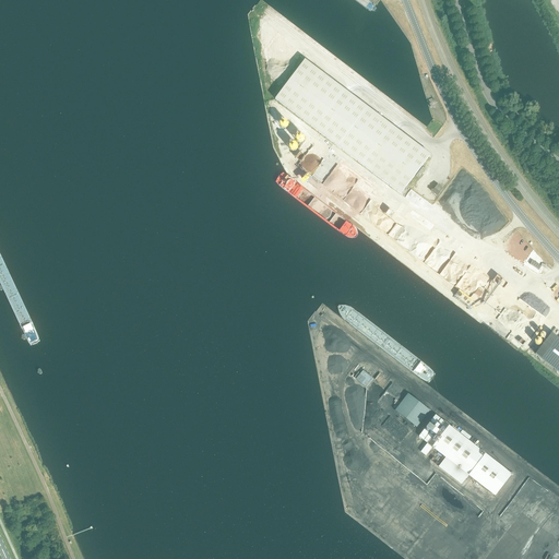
[(275,99),(387,183),(401,194),(430,155),(305,60),(275,99)]
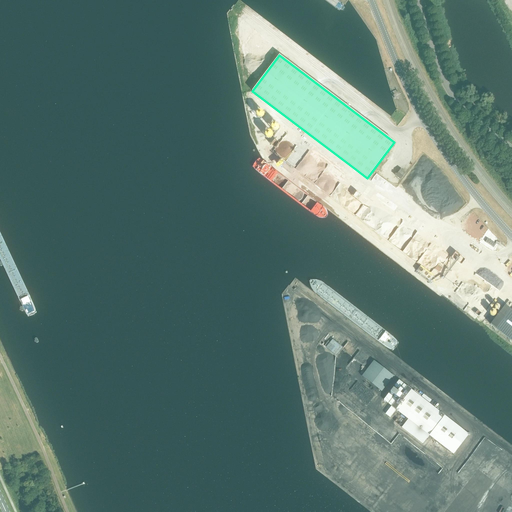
[(265,113),(265,112),(265,111),(264,110),(264,109),(263,108),(262,107),(260,106),(259,106),(257,107),(256,107),(255,108),(254,110),(254,111),(254,112),(254,114),(254,115),(255,116),(256,117),(257,117),(258,118),(259,118),(260,118),(261,117),(262,117),(263,116),(264,115),(264,114),(265,113)]
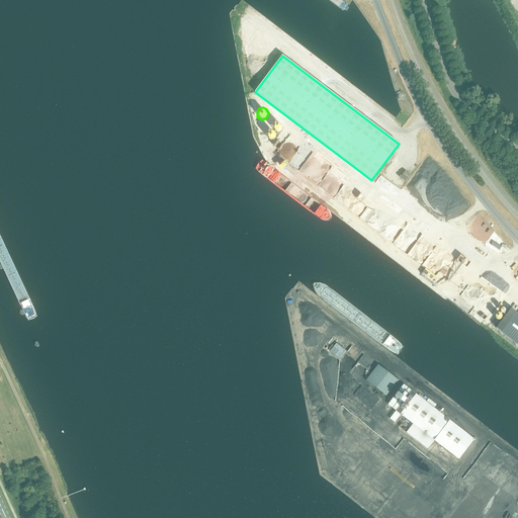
[(280,126),(281,124),(281,123),(280,122),(280,120),(279,119),(278,119),(276,118),(274,119),(273,119),(272,120),(271,121),(270,123),(271,125),(272,127),(272,128),(273,130),(275,130),(276,130),(278,130),(278,128),(279,127),(280,127),(280,126)]
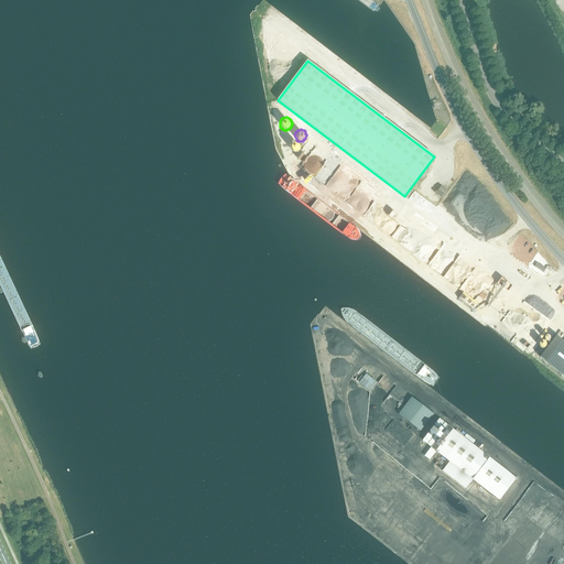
[(420,177),(422,180),(430,171),(426,169),(420,177)]
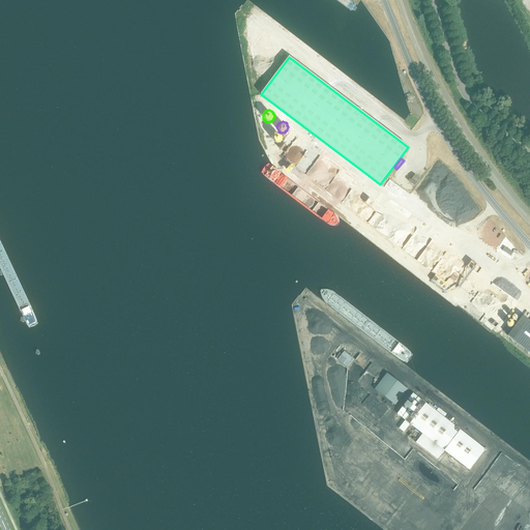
[(284,171),(285,174),(323,204),(325,204),(326,202),(324,200),(326,197),(328,196),(328,192),(325,189),(321,187),(321,185),(316,182),(310,183),(306,182),(306,176),(304,177),(304,175),(301,174),(300,170),(297,169),(294,167),(290,165),(289,167),(288,166),(284,171)]
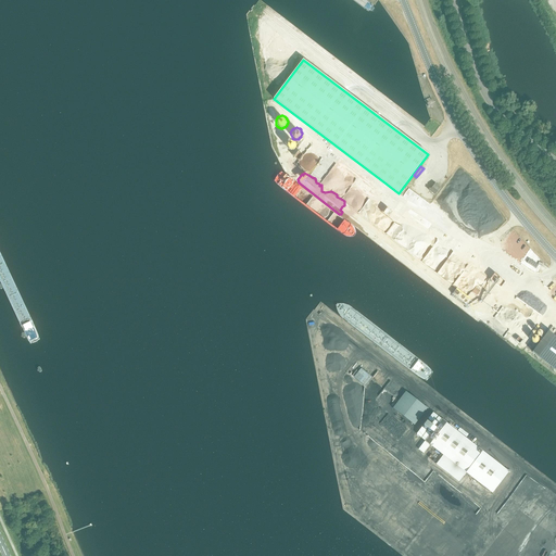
[(429,191),(434,196),(441,188),(434,184),(429,191)]
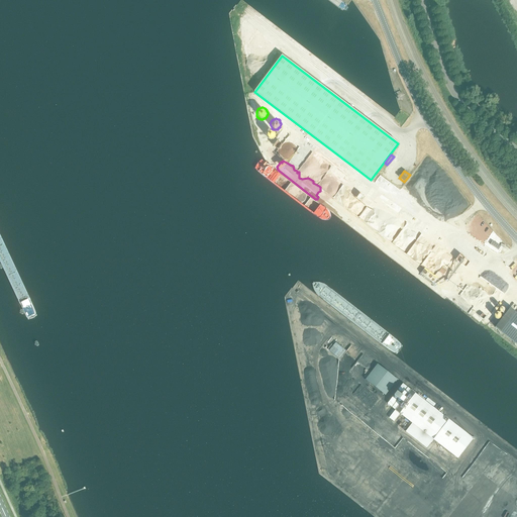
[(357,199),(368,206),(372,200),(362,193),(357,199)]
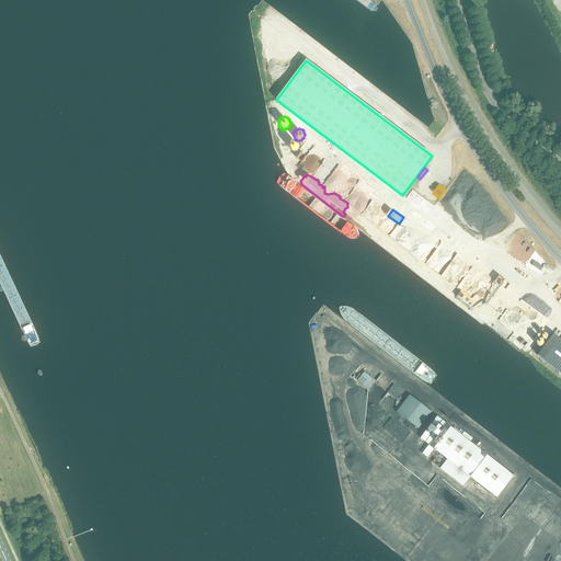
[(537,272),(542,265),(531,258),(526,264),(537,272)]
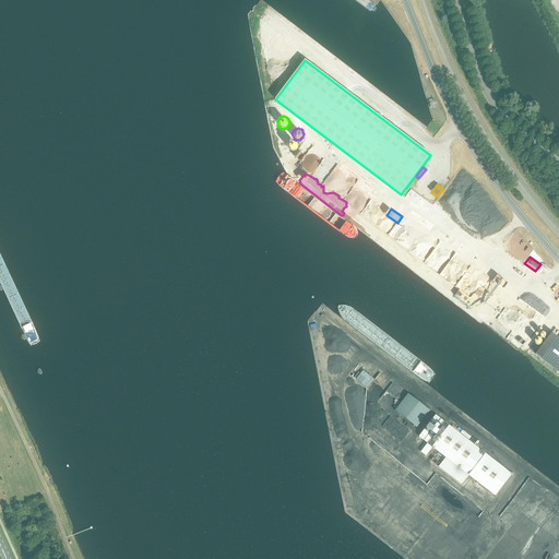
[(558,339),(551,333),(535,354),(558,372),(558,339)]
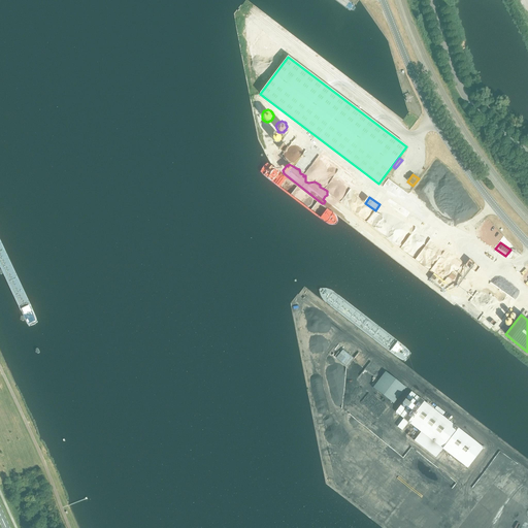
[(337,357),(348,366),(355,358),(344,349),(337,357)]
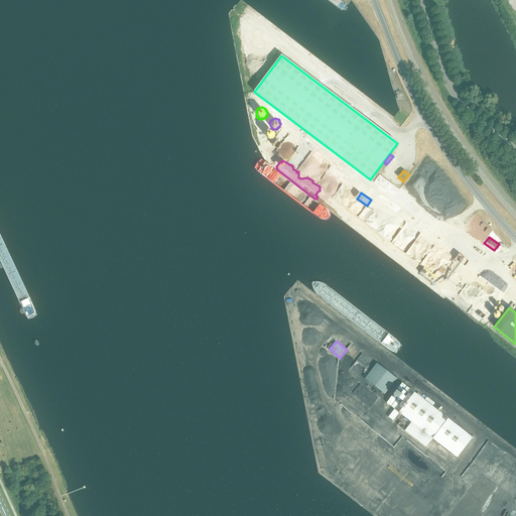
[(377,363),(366,379),(386,393),(398,377),(377,363)]
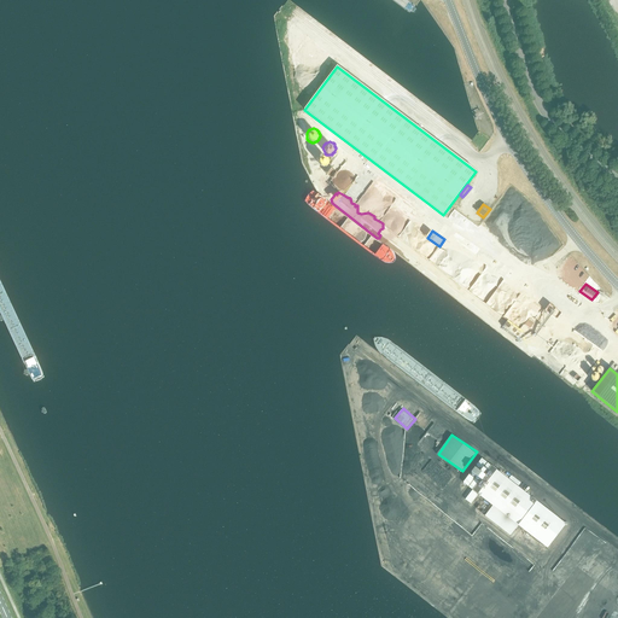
[(462,483),(472,490),(465,500),(471,505),(478,495),(493,506),(485,516),(511,536),(518,525),(548,549),(566,524),(537,502),(482,459),(462,483)]
